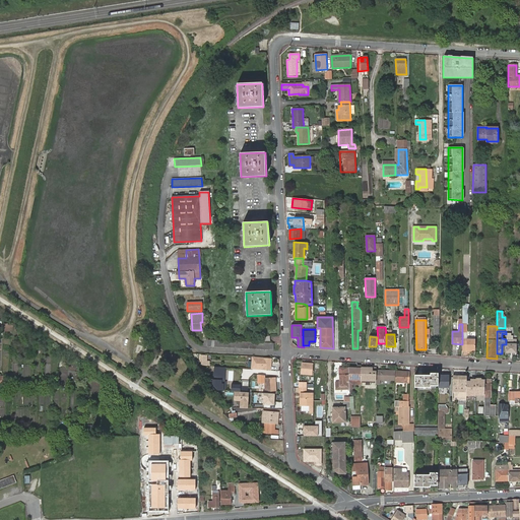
[(469,349),(474,349),(474,338),(462,338),(462,344),(462,350),(465,351),(466,348),(469,349)]
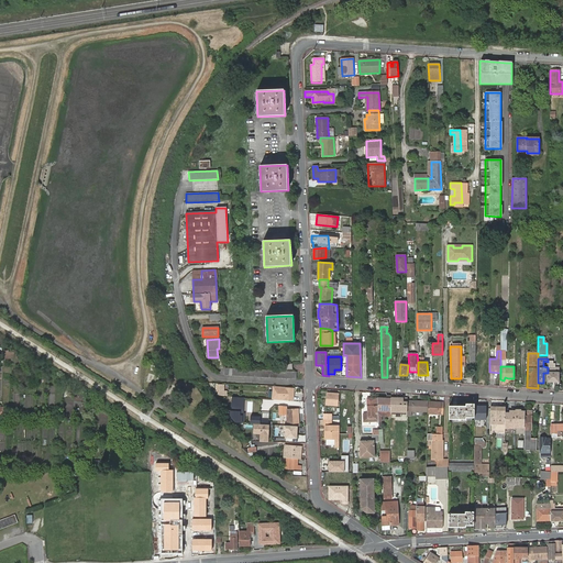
[(548,373),(547,382),(558,383),(559,367),(554,367),(553,366),(548,366),(548,367),(548,373)]
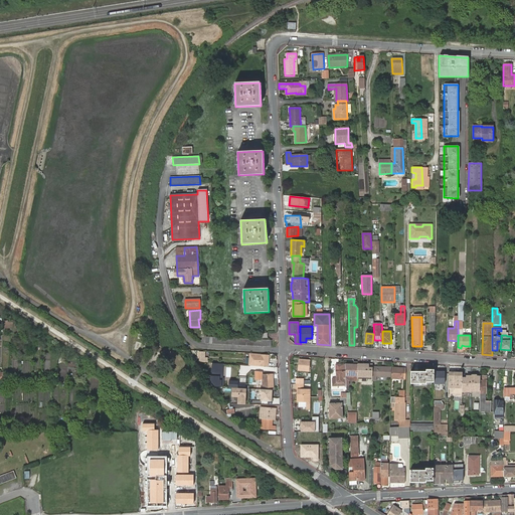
[(197,361),(207,362),(207,356),(205,356),(205,351),(198,350),(197,361)]
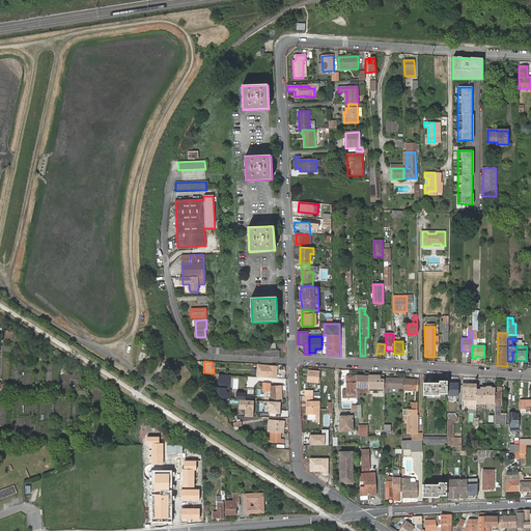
[(277,367),(259,366),(258,375),(276,378),(277,367)]
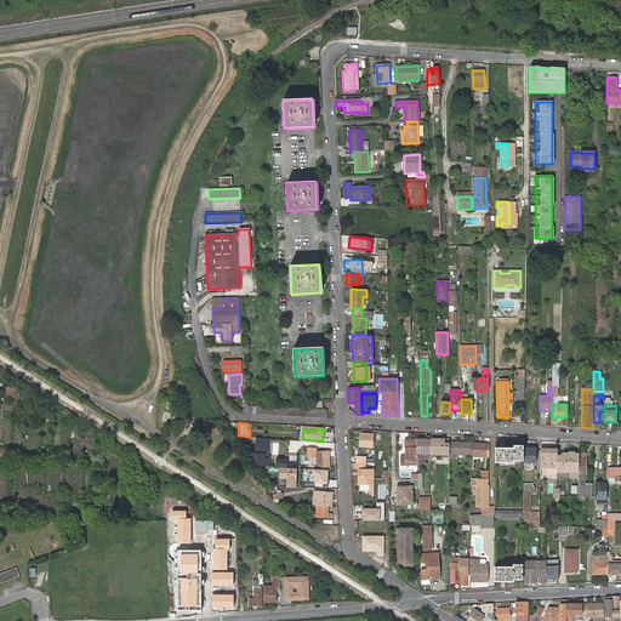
[(370,434),(362,434),(360,446),(374,446),(374,440),(370,440),(370,434)]
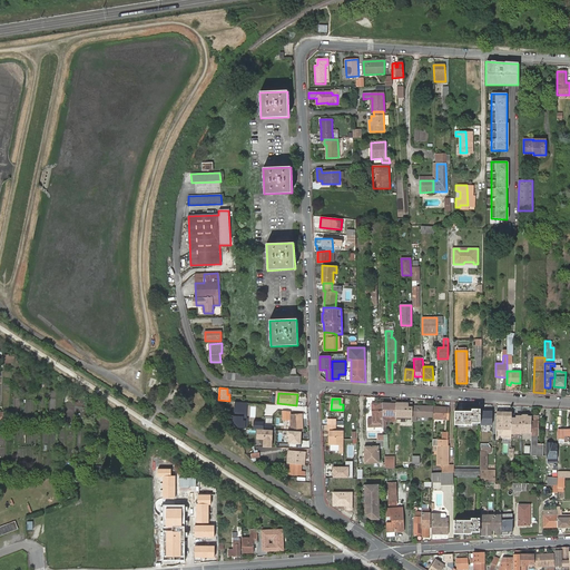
[(383,411),(382,402),(373,402),(373,403),(373,411),(380,411),(383,411)]
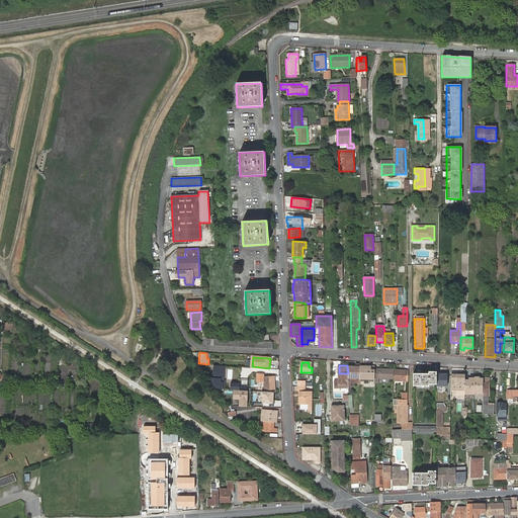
[(360,366),(347,365),(348,373),(348,376),(349,387),(351,387),(351,383),(359,383),(360,376),(360,366)]
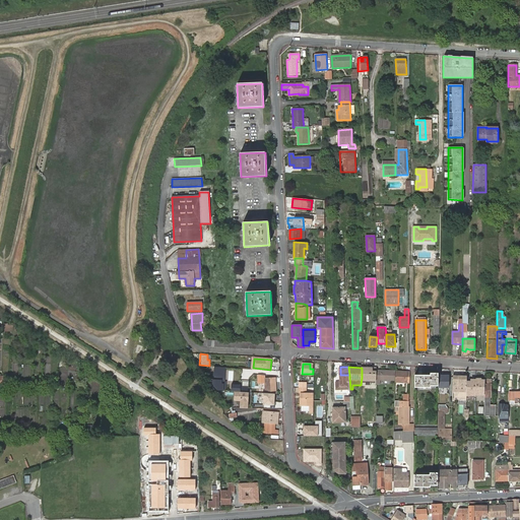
[(366,367),(362,367),(362,368),(362,378),(362,380),(376,380),(376,379),(377,371),(373,371),(373,368),(370,367),(369,368),(367,368),(366,367)]
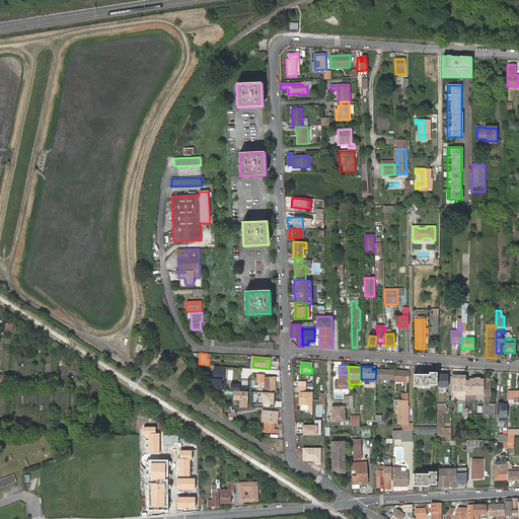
[(395,369),(376,369),(376,370),(375,378),(375,382),(380,382),(380,378),(394,379),(395,369)]
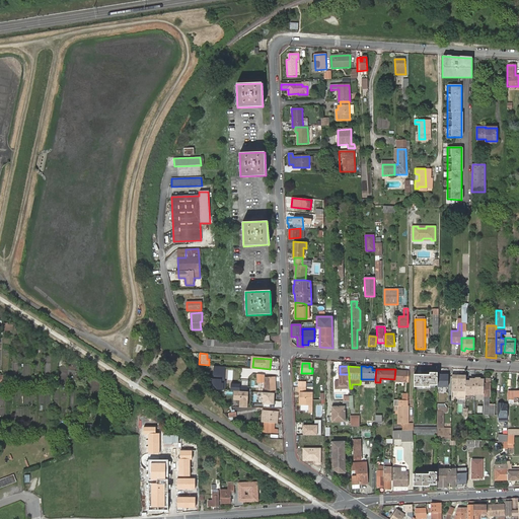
[(409,370),(395,369),(394,379),(394,381),(409,382),(409,370)]
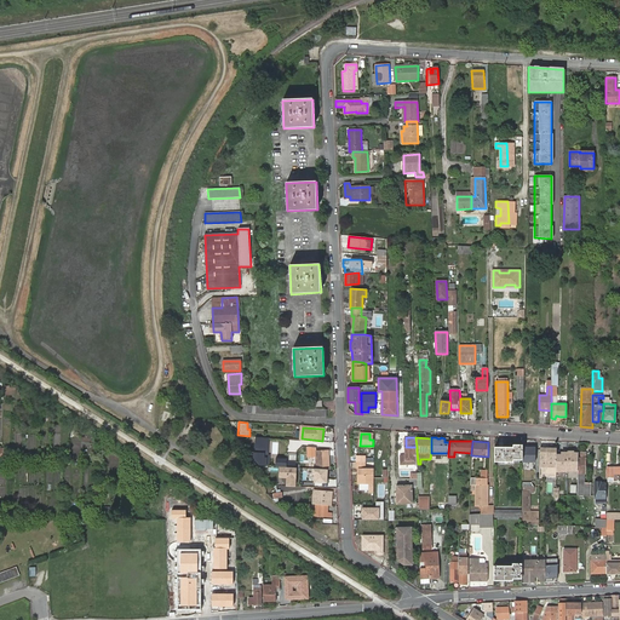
[(514,446),(494,446),(494,460),(515,461),(515,459),(523,460),(523,447),(523,445),(514,445),(514,446)]
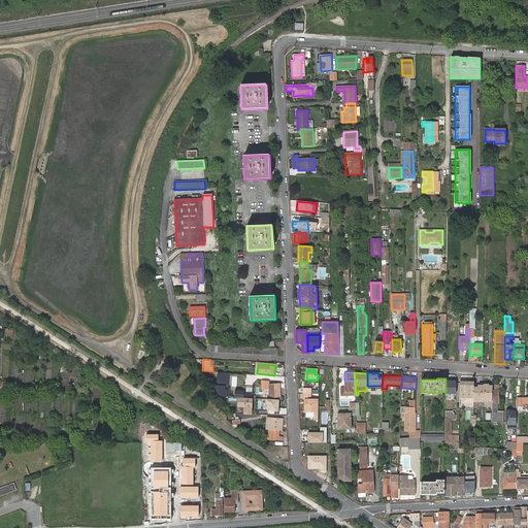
[(345,381),(345,387),(340,387),(340,395),(356,395),(355,384),(355,381),(352,381),(345,381)]
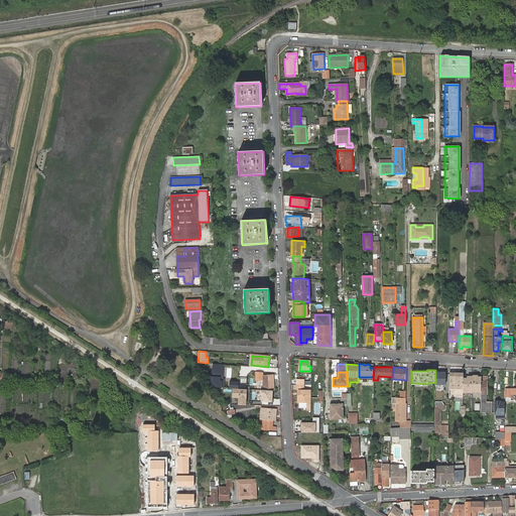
[(446,372),(435,372),(435,384),(445,384),(446,372)]
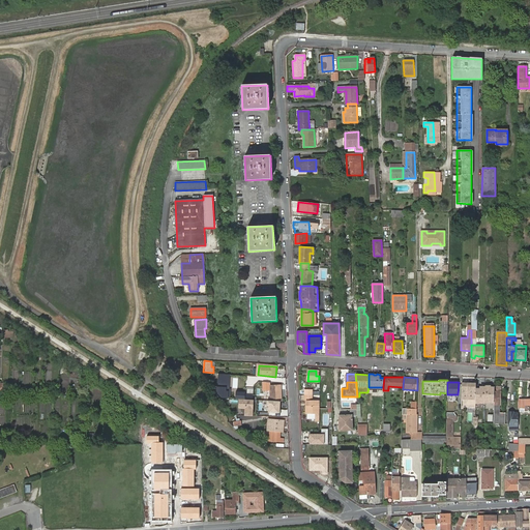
[(470,382),(463,382),(462,399),(467,399),(467,398),(475,398),(475,388),(475,382),(470,382)]
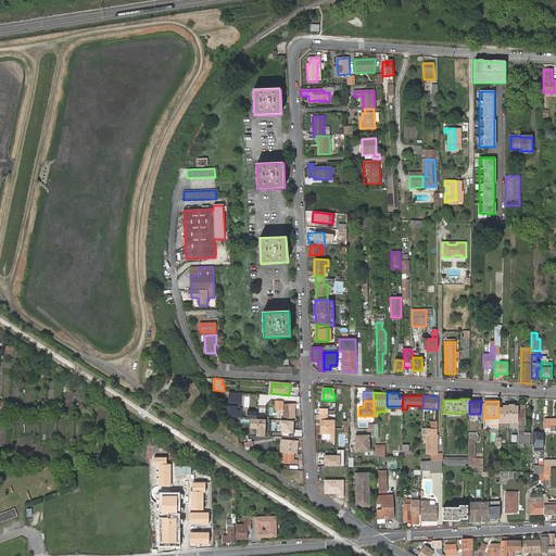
[(281,420),(292,421),(293,405),(281,404),(281,420)]
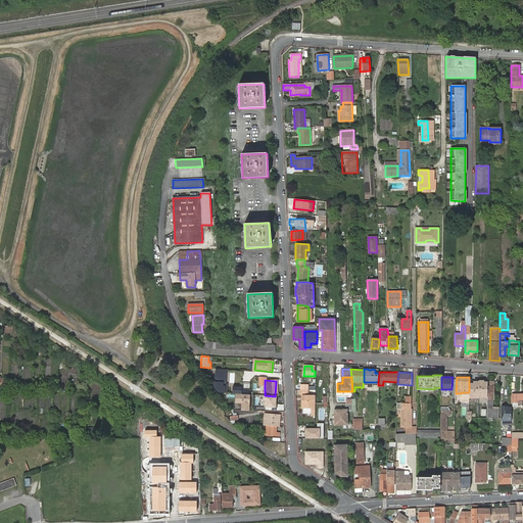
[(473,383),(469,383),(469,398),(488,398),(488,381),(473,381),(473,383)]
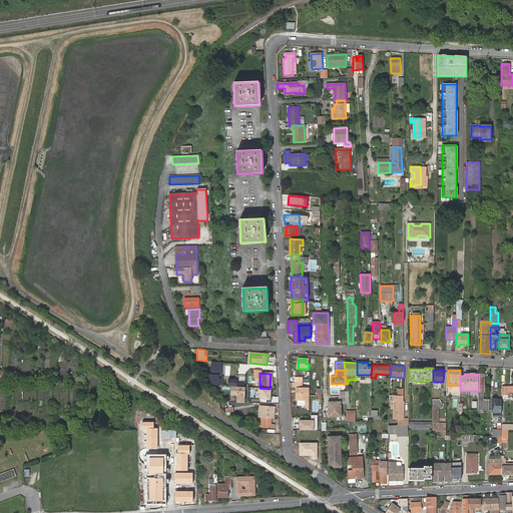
[(310,395),(310,387),(303,387),(303,382),(296,382),(296,387),(298,387),(298,394),(297,394),(297,402),(306,401),(306,408),(310,409),(310,401),(310,395)]
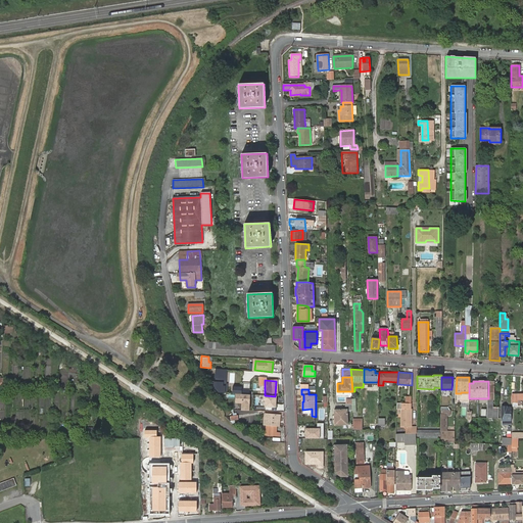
[(250,394),(235,393),(235,403),(241,403),(241,411),(249,411),(250,394)]
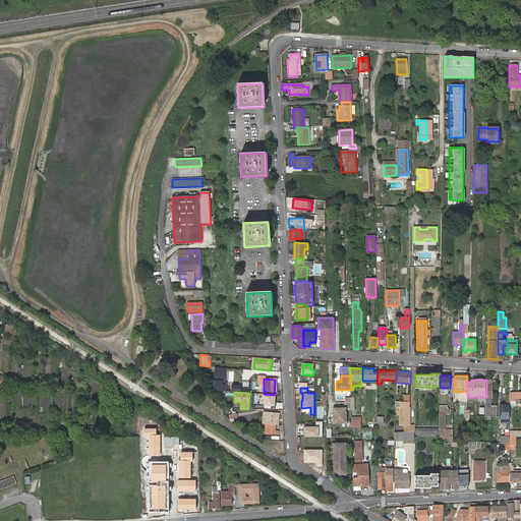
[(520,392),(511,393),(511,400),(516,401),(516,404),(520,403),(520,392)]
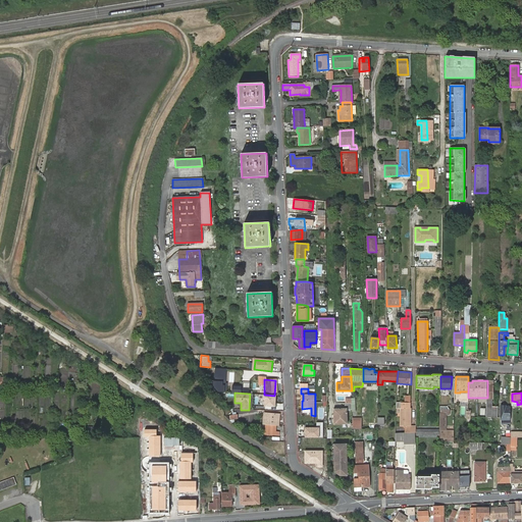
[(402,426),(412,426),(412,416),(411,416),(411,408),(407,408),(407,403),(397,402),(397,408),(402,408),(402,426)]
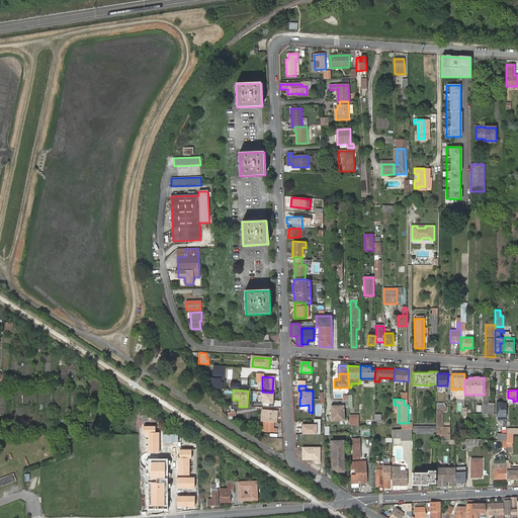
[(507,417),(507,404),(502,404),(502,403),(496,403),(496,414),(496,420),(506,421),(507,417)]
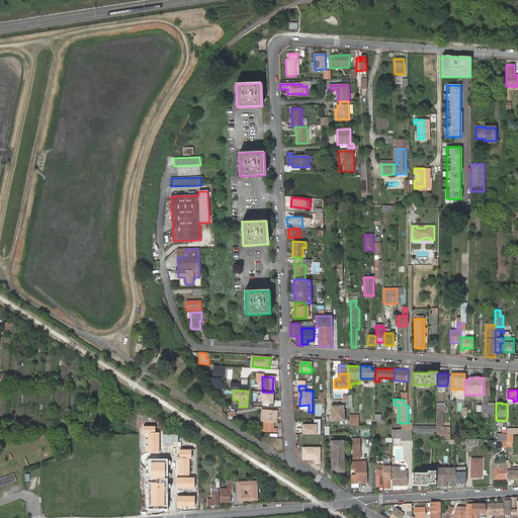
[(344,406),(331,406),(332,421),(345,421),(344,406)]
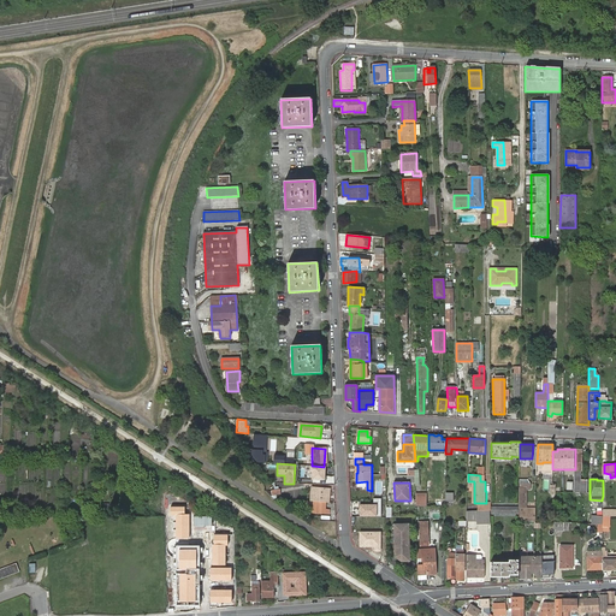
[(326,503),(330,503),(330,498),(329,498),(329,490),(313,489),(312,502),(314,502),(326,503)]
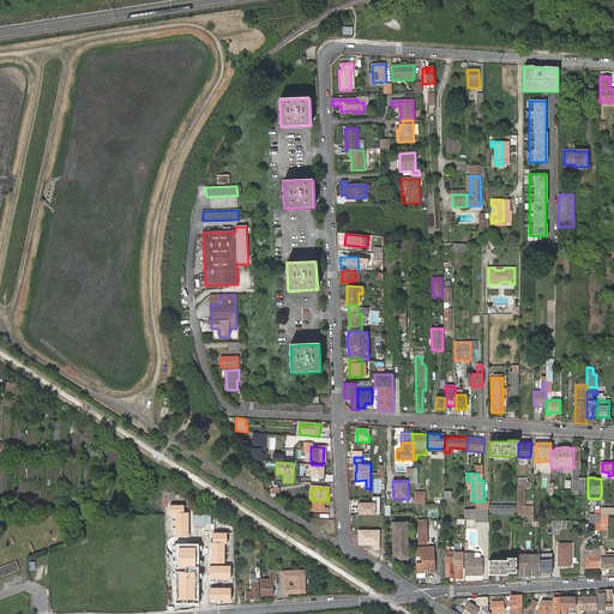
[(534,518),(535,510),(533,510),(522,510),(522,505),(525,505),(525,489),(518,489),(517,505),(517,511),(517,517),(517,518),(533,518),(534,518)]
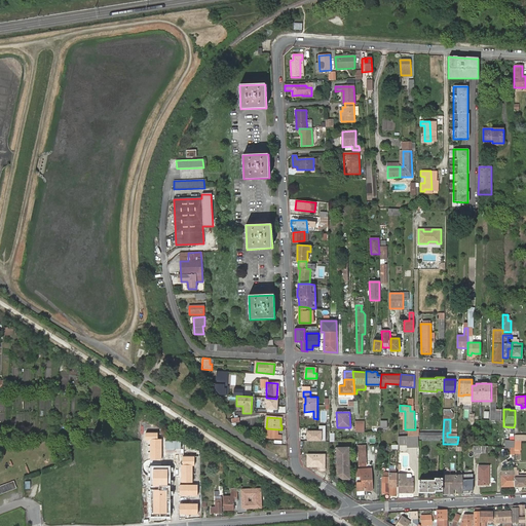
[(366,421),(355,421),(357,431),(365,431),(366,421)]
